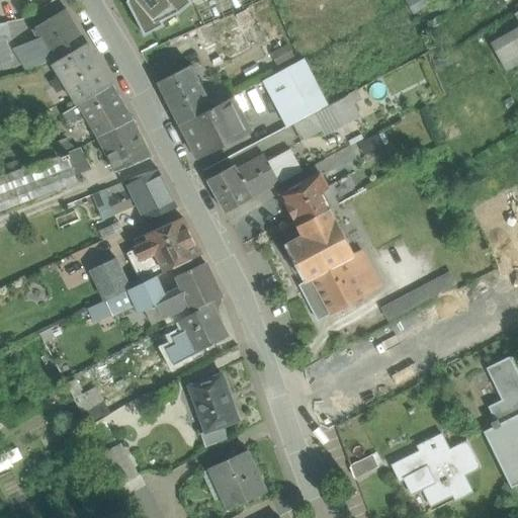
[(168,0),(172,5),(154,19),(137,0),(134,0),(143,9),(135,15),(146,35),(165,26),(163,22),(180,13),(193,2),(191,0),(168,0)]
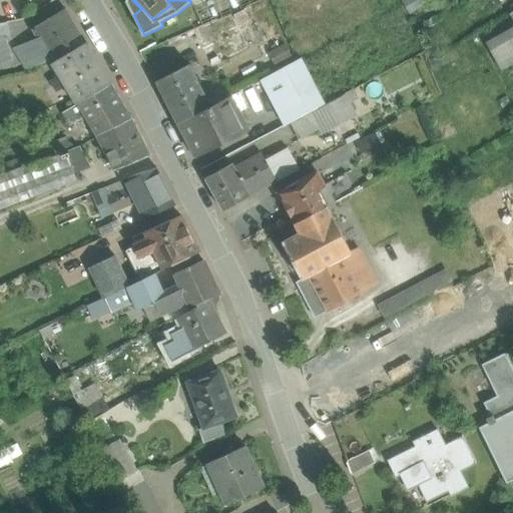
[(135,0),(152,19),(170,5),(166,0),(135,0)]
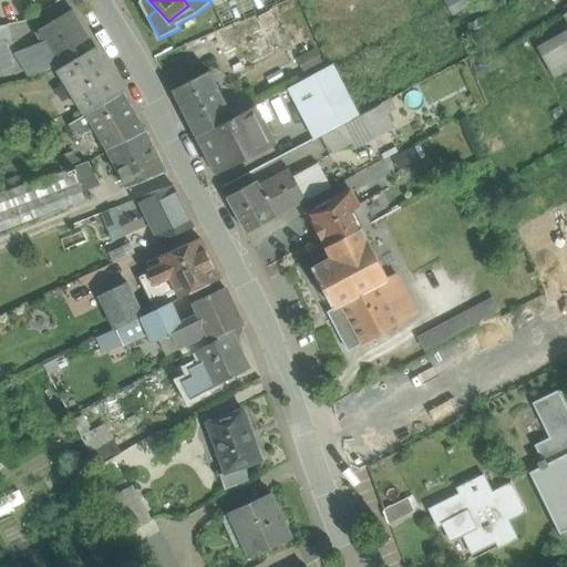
[(73,11),(37,33),(44,44),(57,64),(60,70),(96,48),(73,11)]
